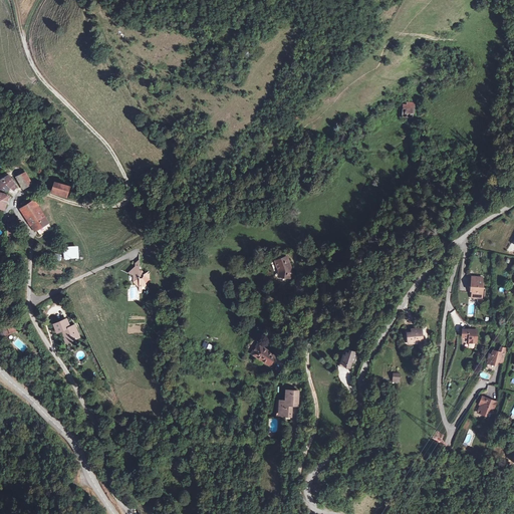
[(402,117),(414,118),(415,104),(402,103),(402,117)]
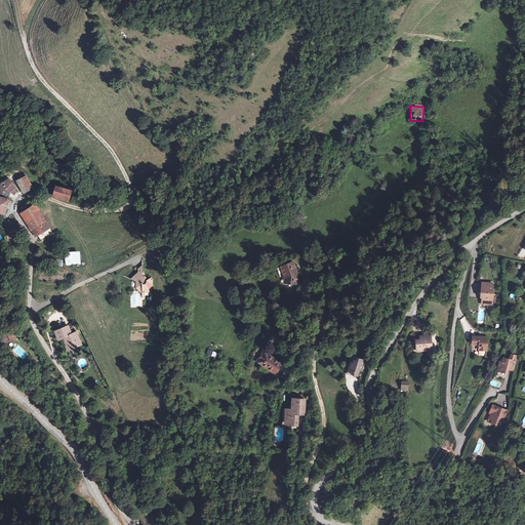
[(24,167),(15,172),(23,185),(34,177),(29,171),(24,167)]
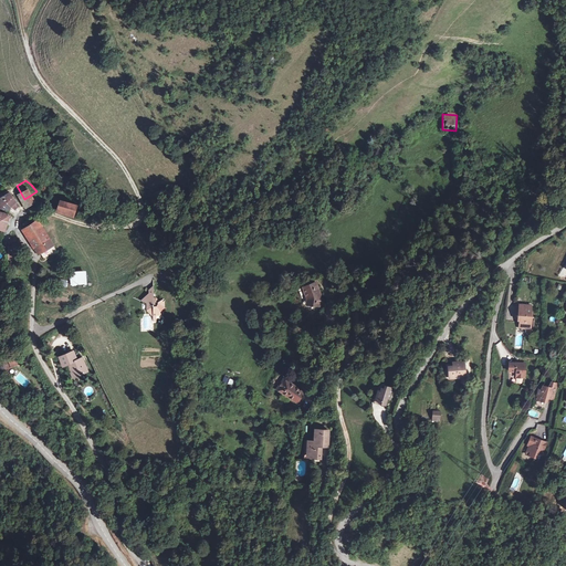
[(6,187),(0,189),(0,198),(3,201),(6,198),(10,202),(16,198),(6,187)]
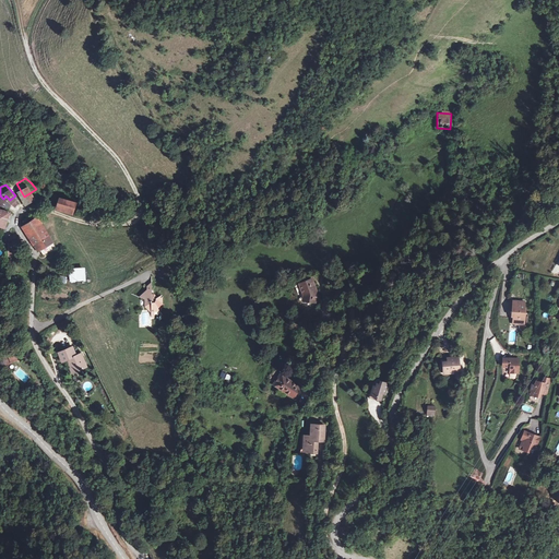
[(55,209),(71,213),(73,204),(57,200),(55,209)]
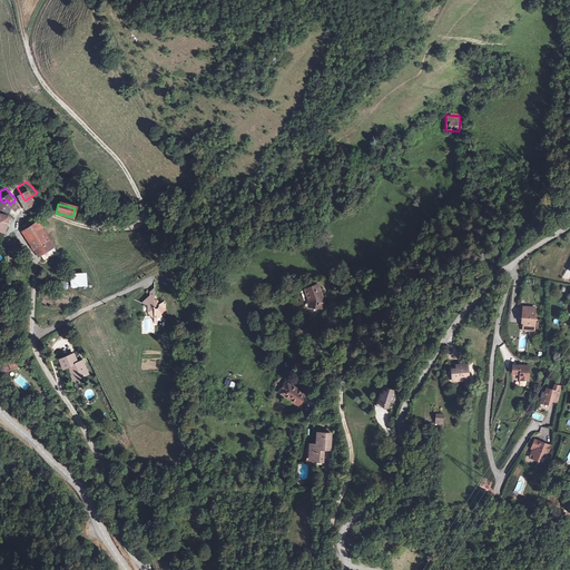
[(0,214),(0,231),(3,233),(9,218),(0,214)]
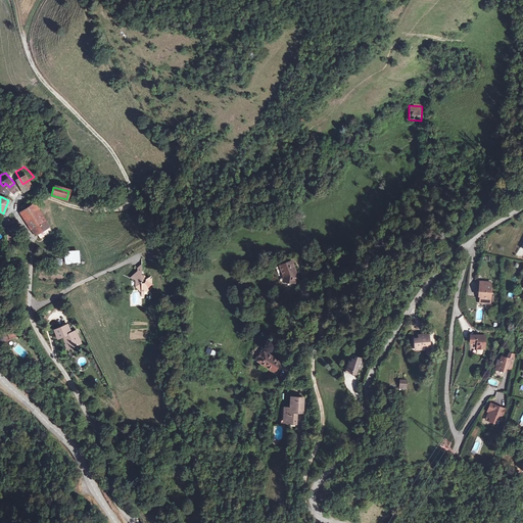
[(33,203),(19,211),(31,228),(34,226),(41,237),(48,232),(45,228),(48,226),(33,203)]
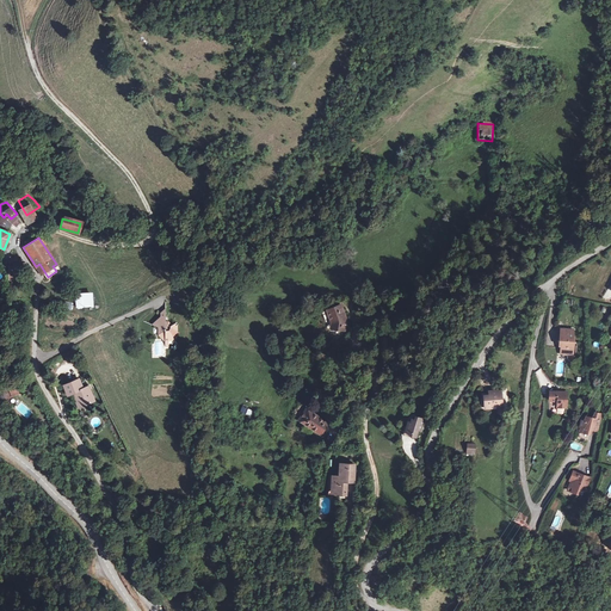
[(94,308),(93,292),(74,294),(75,309),(94,308)]
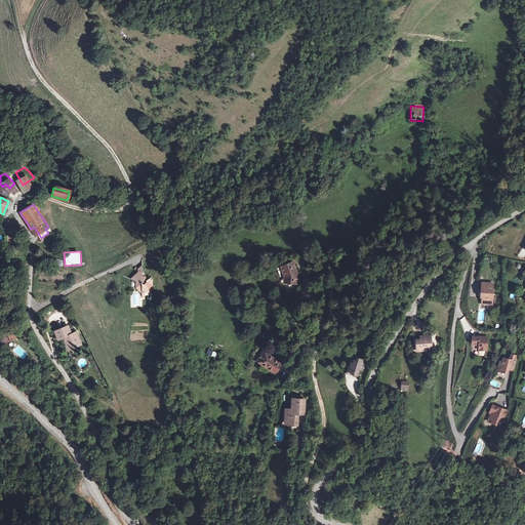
[(294,276),(290,265),(281,267),(284,278),(287,278),(287,283),(296,284),(297,275),(294,276)]
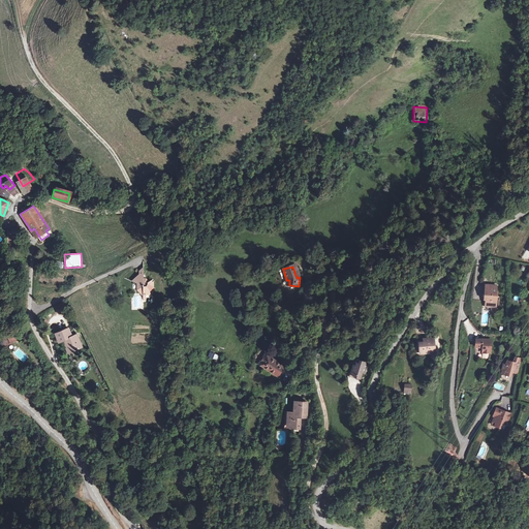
[(136,271),(136,275),(130,281),(135,284),(136,290),(144,296),(144,299),(147,299),(147,294),(149,291),(151,293),(154,287),(152,286),(152,282),(148,281),(147,282),(144,279),(142,279),(142,271),(136,271)]
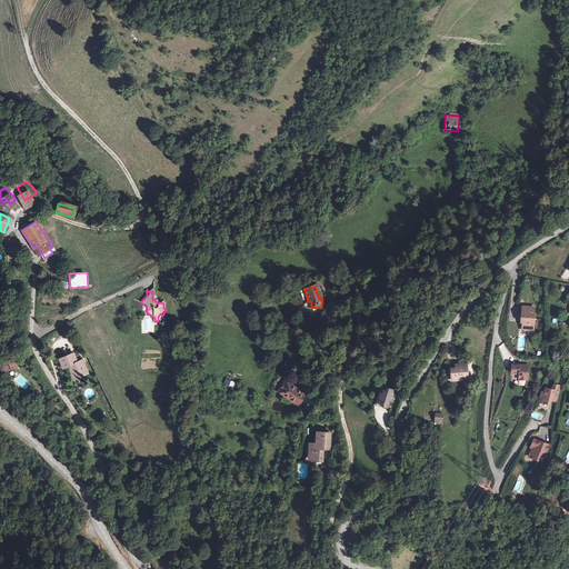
[(535,307),(522,307),(522,318),(525,318),(525,329),(530,330),(530,329),(536,329),(536,319),(535,317),(535,307)]
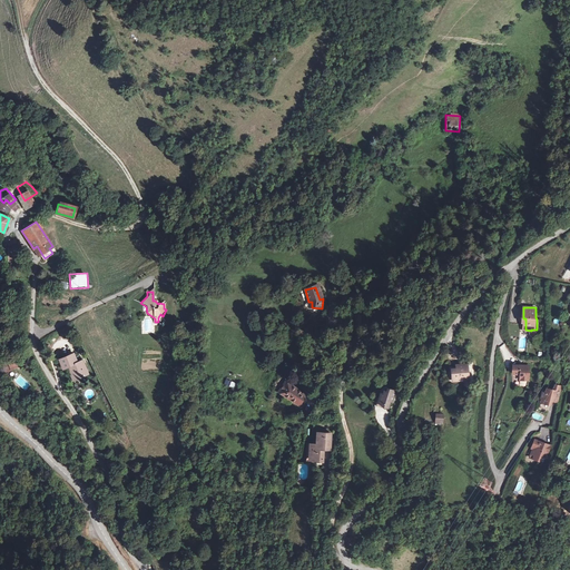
[(67,366),(74,379),(86,373),(80,360),(76,362),(71,353),(58,359),(62,367),(67,366)]
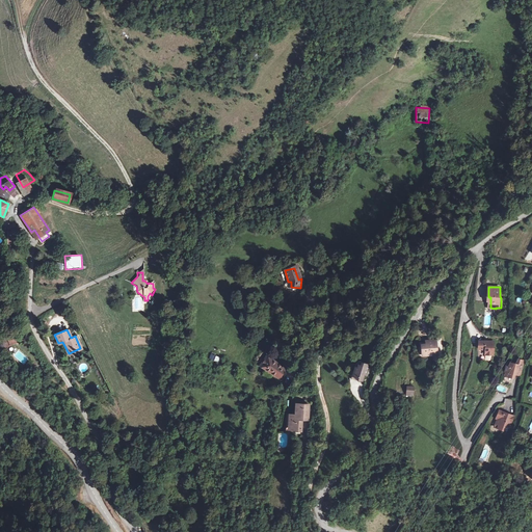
[(436,351),(434,341),(426,343),(423,345),(421,346),(421,351),(425,351),(426,355),(432,354),(431,352),(436,351)]
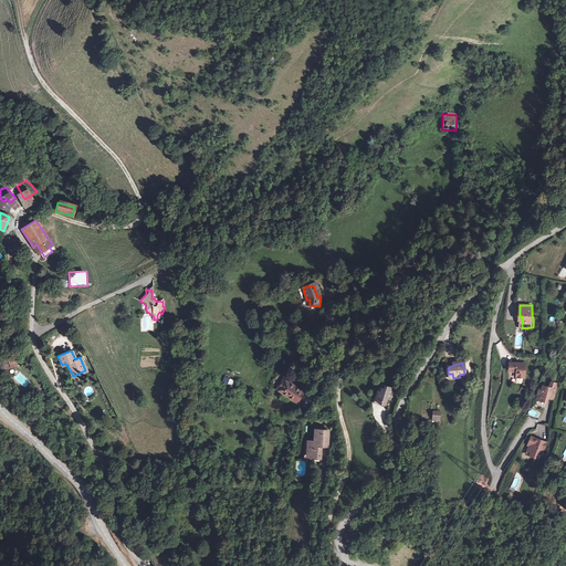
[(525,378),(525,364),(510,364),(509,371),(516,371),(516,377),(525,378)]
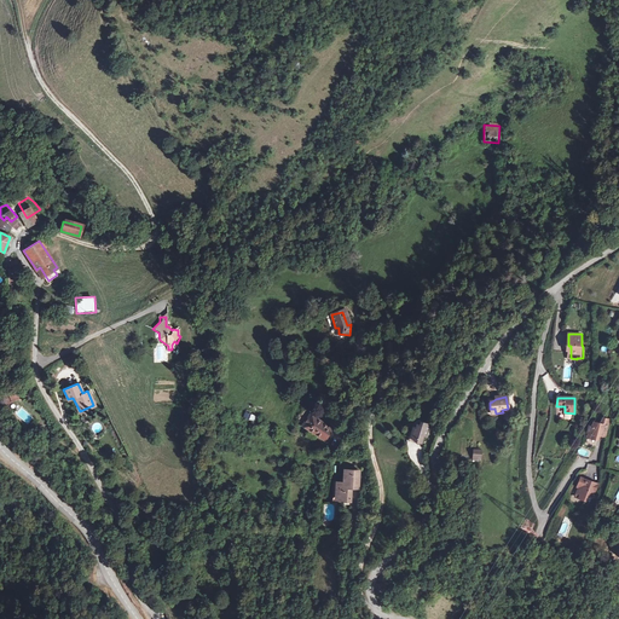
[(307,412),(300,424),(323,438),(330,426),(307,412)]
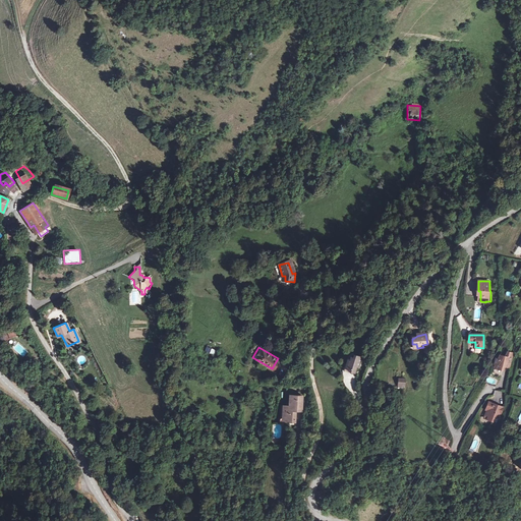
[(511,365),(513,351),(507,351),(507,355),(500,354),(500,358),(496,357),(496,363),(498,364),(498,367),(505,368),(505,364),(511,365)]
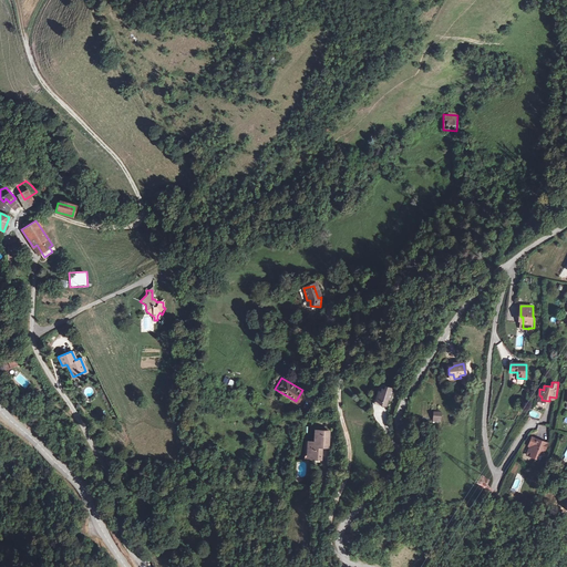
[(391,400),(392,389),(387,388),(387,390),(382,390),(382,392),(380,392),(379,403),(383,404),(383,405),(388,406),(389,399),(391,400)]
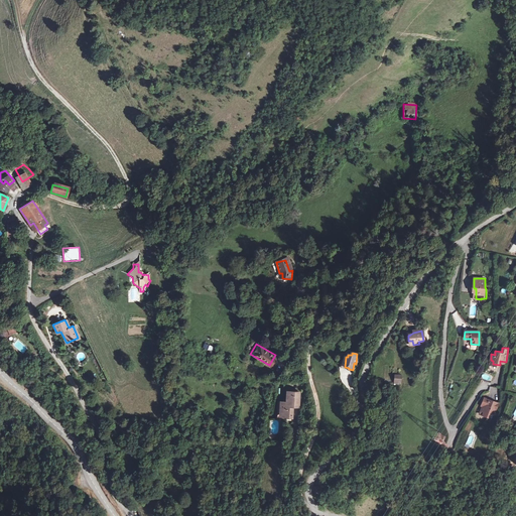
[(299,396),(288,395),(287,405),(282,405),(281,419),(292,419),(293,406),(299,406),(299,396)]
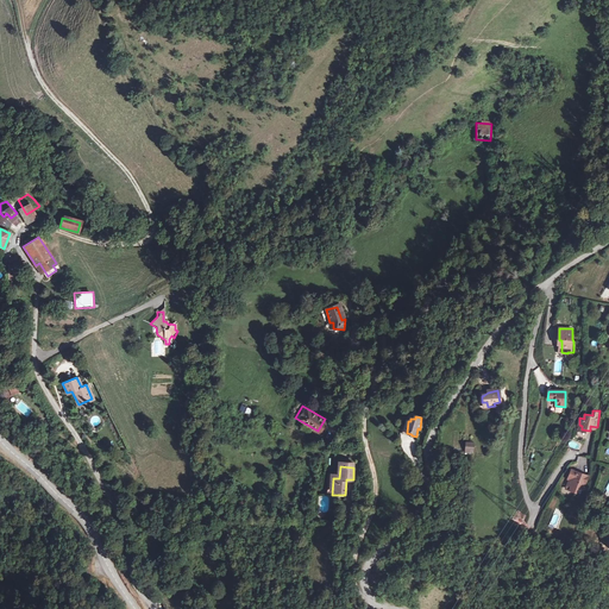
[(588,475),(570,470),(569,477),(570,478),(567,485),(571,487),(570,490),(576,491),(578,487),(583,488),(588,475)]
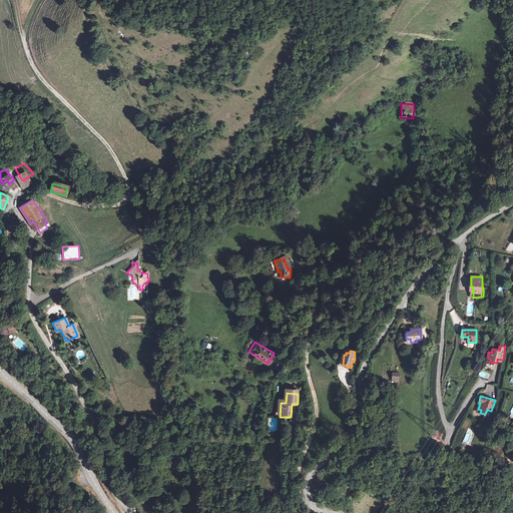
All buildings are outlined.
